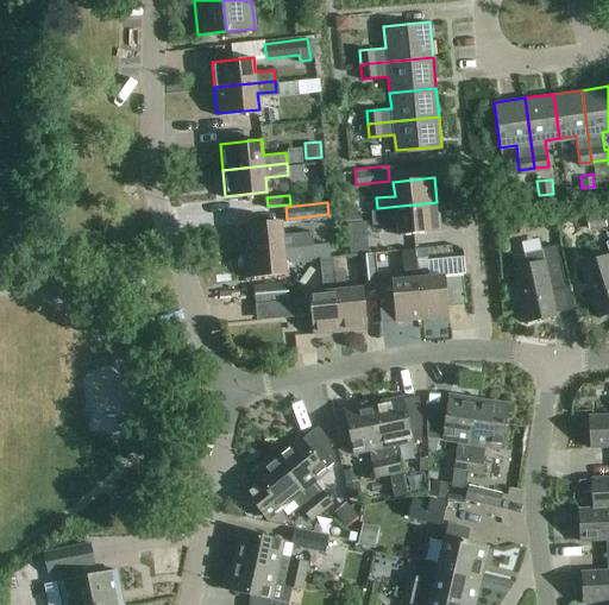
[(399,234),(440,231),(437,202),(377,208),(378,220),(397,219),(399,234)]
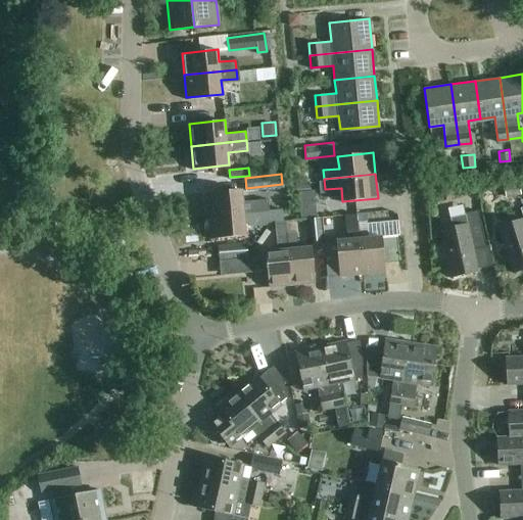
[(519,182),(504,184),(506,196),(521,193),(519,182)]
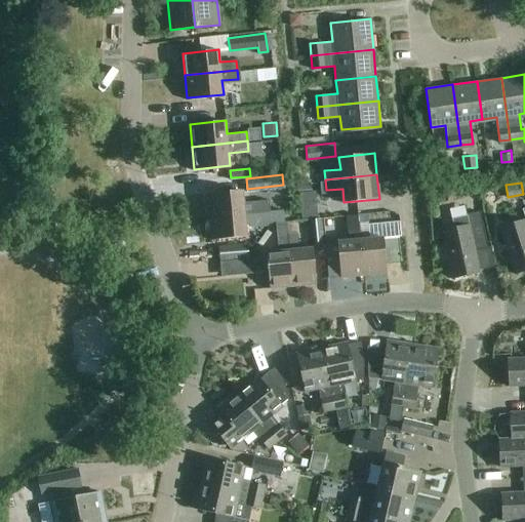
[(299,191),(301,216),(321,214),(319,190),(299,191)]
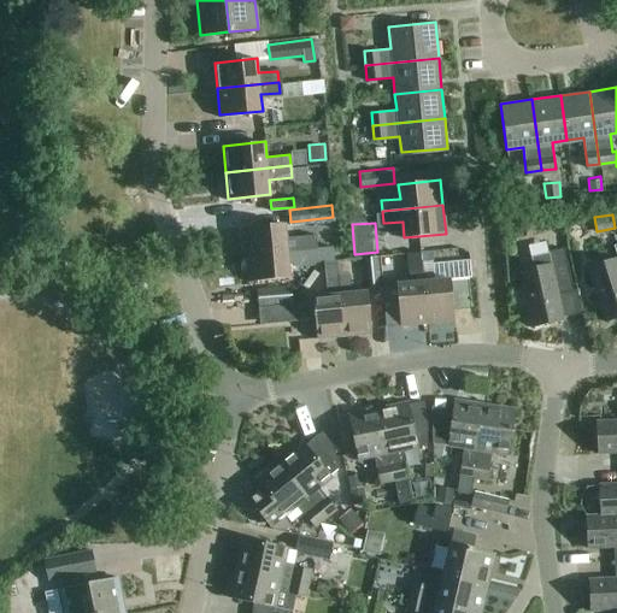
[(242,228),(245,254),(307,248),(306,236),(286,237),(285,224),(242,228)]
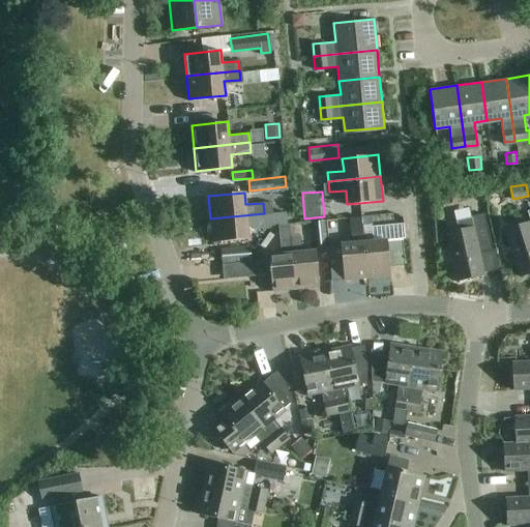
[(529,208),(527,209),(529,217),(529,220),(505,228),(520,274),(529,270),(529,208)]
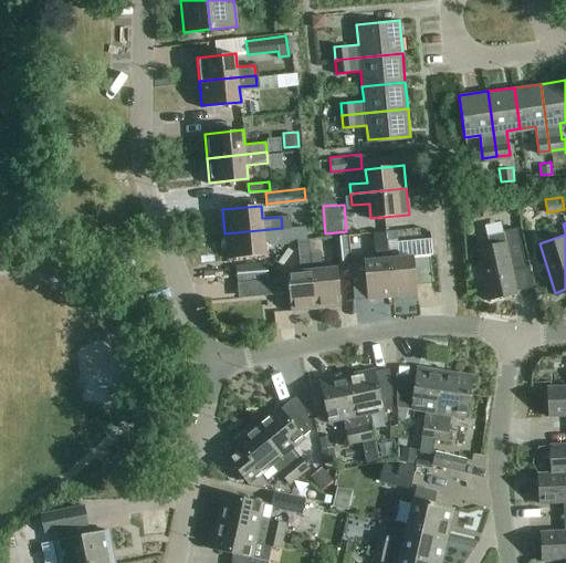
[(308,236),(322,236),(322,225),(308,225),(308,236)]
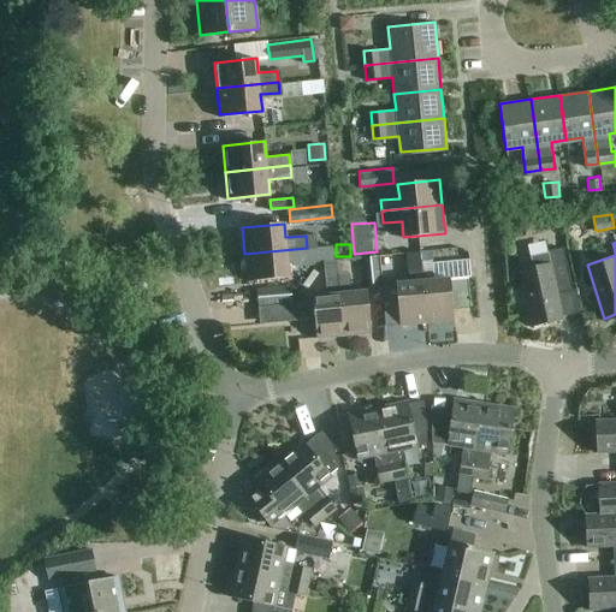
[(288,260),(308,259),(307,248),(244,254),(248,280),(289,275),(288,260)]
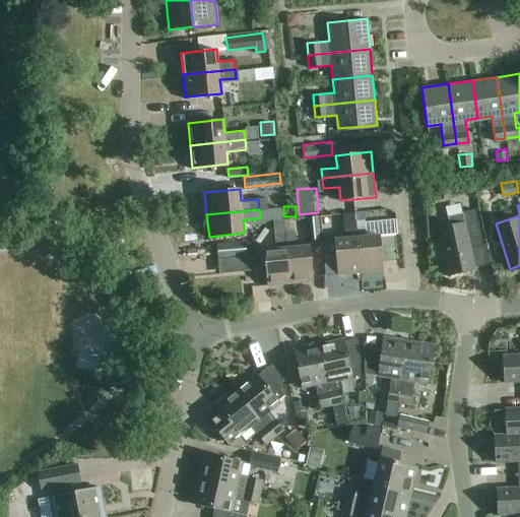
[(471,247),(484,244),(476,209),(448,215),(450,227),(440,229),(450,275),(476,269),(471,247)]
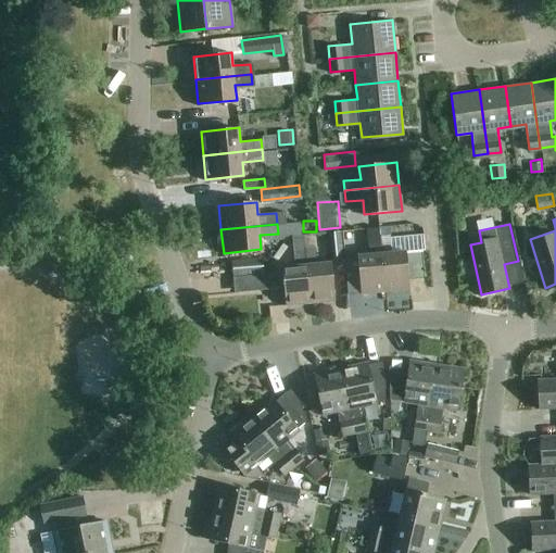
[(386,291),(380,238),(379,226),(366,227),(368,256),(358,258),(362,293),(386,291)]
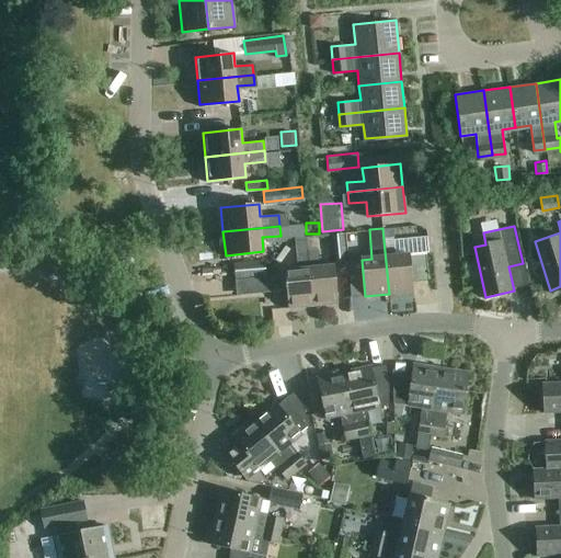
[(329,234),(332,260),(346,258),(343,231),(329,234)]
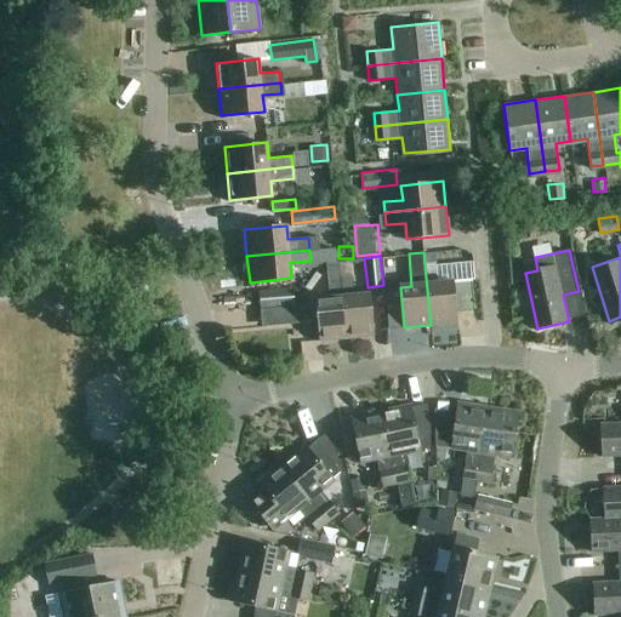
[(393,256),(382,257),(383,268),(394,267),(393,256)]
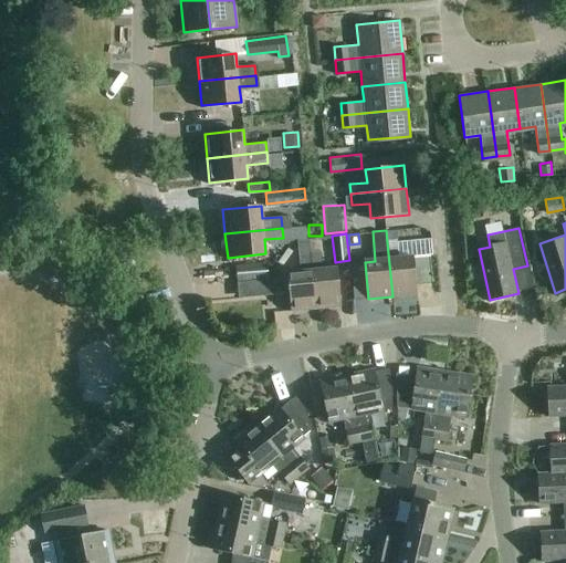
[(387,242),(392,296),(417,294),(413,258),(401,259),(399,241),(387,242)]
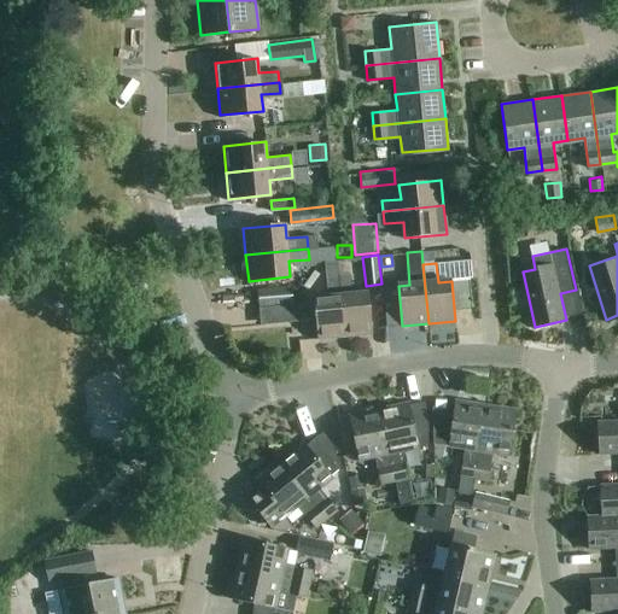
[(319,339),(345,337),(340,273),(328,274),(330,298),(315,299),(319,339)]
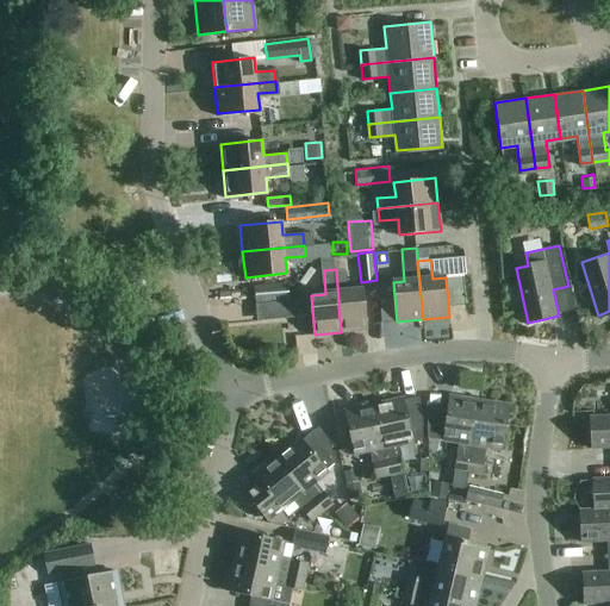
[(336,269),(341,332),(368,329),(365,289),(347,292),(344,269),(336,269)]
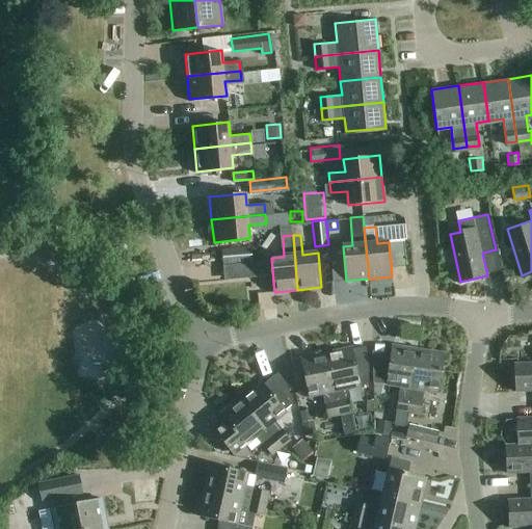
[(221,248),(223,263),(237,262),(251,261),(250,245),(221,248)]
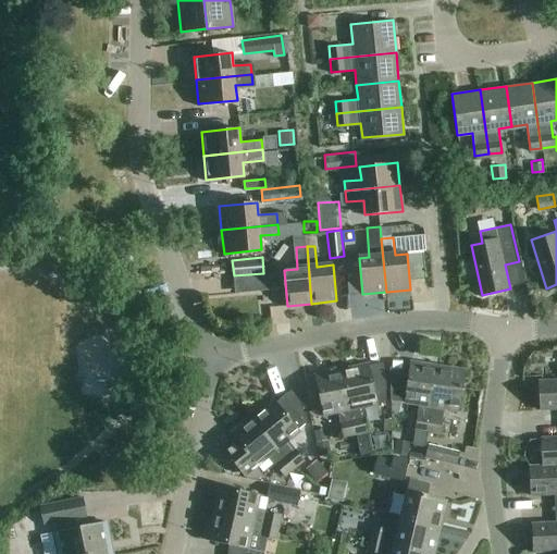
[(201,286),(219,285),(218,270),(200,271),(201,286)]
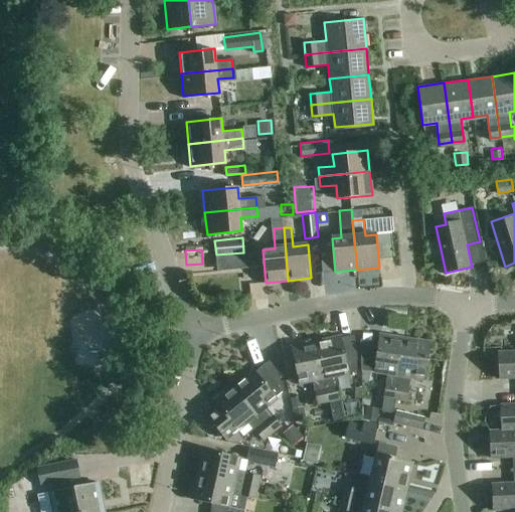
[(229,253),(216,254),(217,270),(231,269),(229,253)]
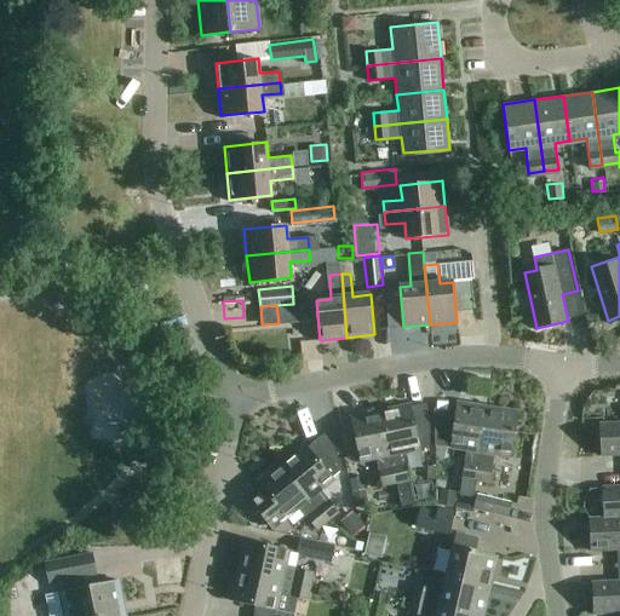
[(435,443),(449,445),(448,447),(466,450),(463,473),(476,476),(487,407),(457,401),(454,410),(434,407),(435,443)]
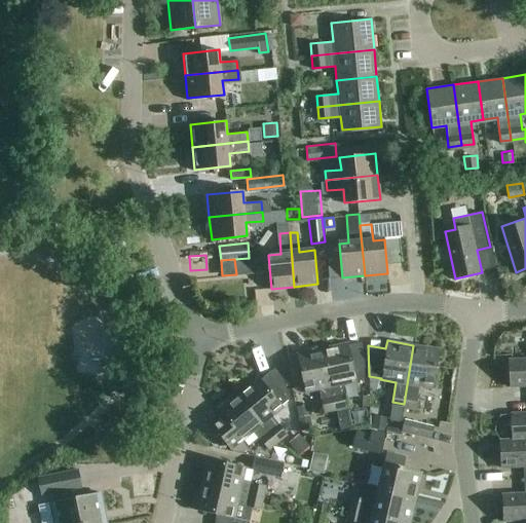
[(323,347),(334,408),(347,405),(343,383),(357,380),(354,369),(364,367),(364,356),(361,341),(348,344),(348,342),(323,347)]
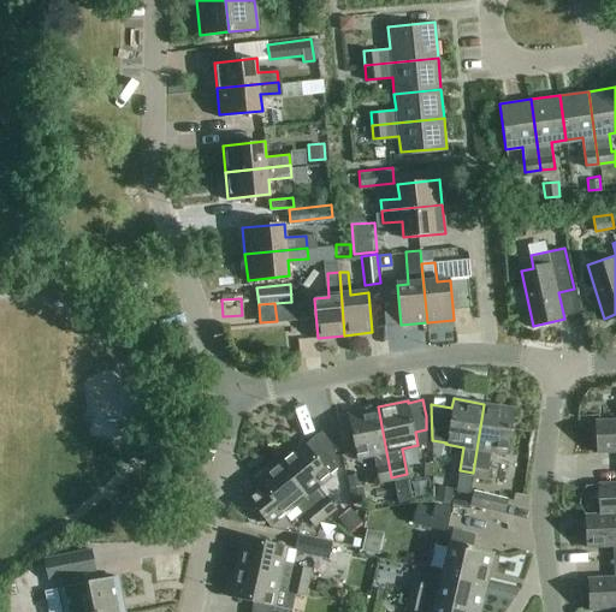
[(484,404),(473,473),(487,475),(491,450),(508,452),(515,409),(484,404)]
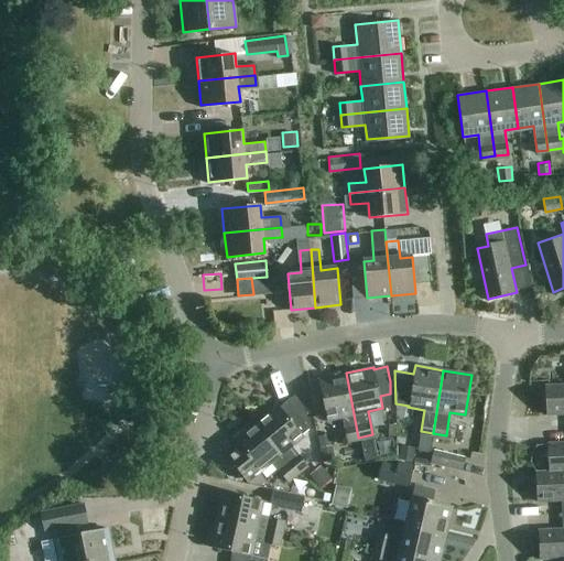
[(346,440),(358,438),(346,373),(320,378),(327,419),(342,417),(346,440)]
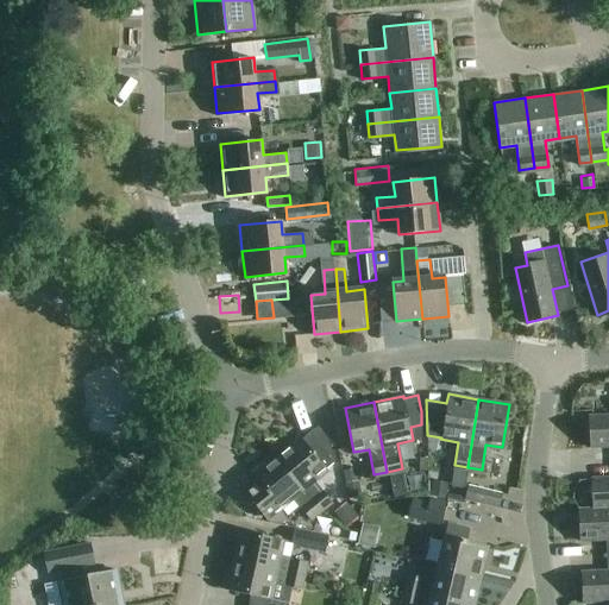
[(608,443),(608,413),(589,414),(590,445),(608,443)]
